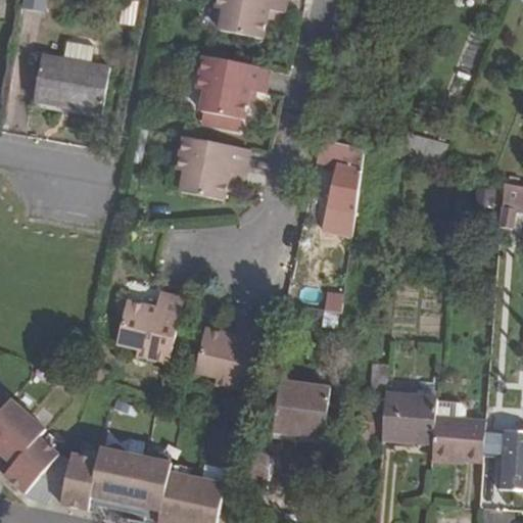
[(29,0),(28,10),(48,12),(49,0),(29,0)]
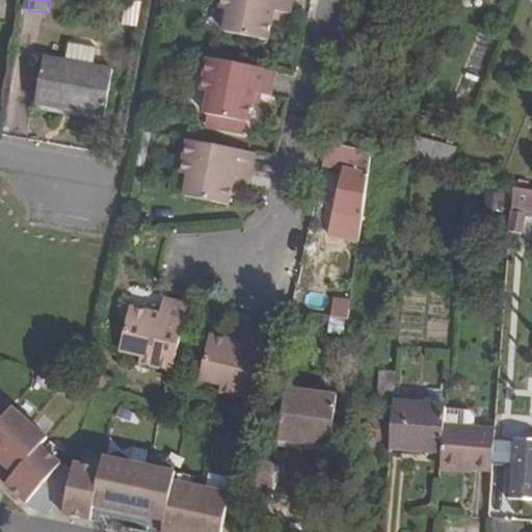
[(274,8),(282,10),(289,11),(291,0),(229,0),(228,7),(223,29),(268,38),(273,18),(274,8)]
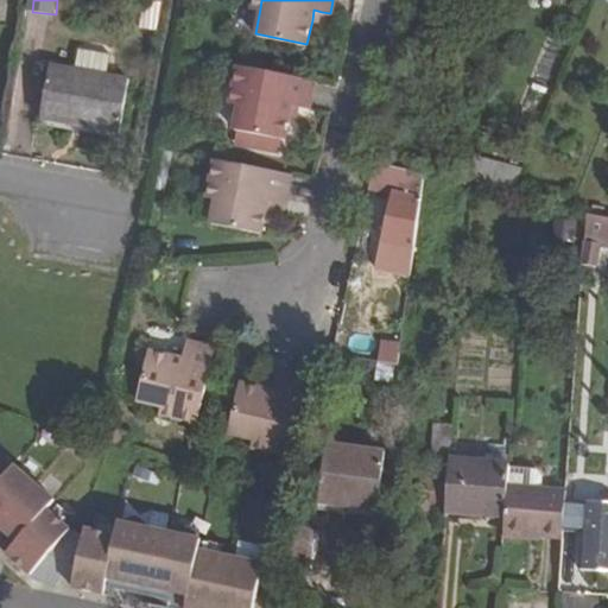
[(320,21),(322,12),(314,10),(312,20),(320,21)]
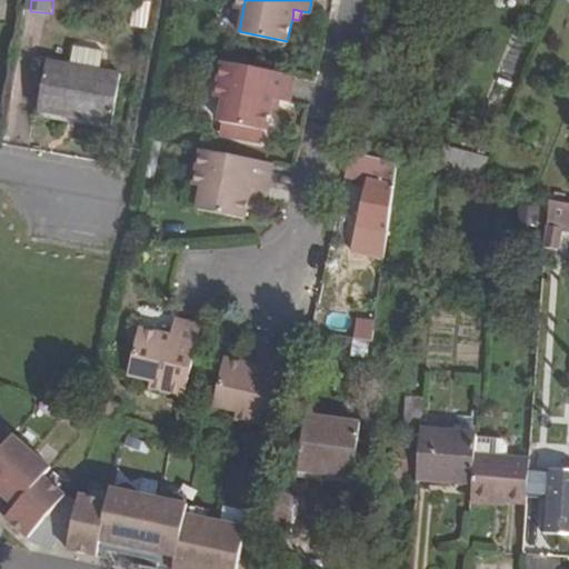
[(67,66),(96,71),(99,52),(70,47),(67,66)]
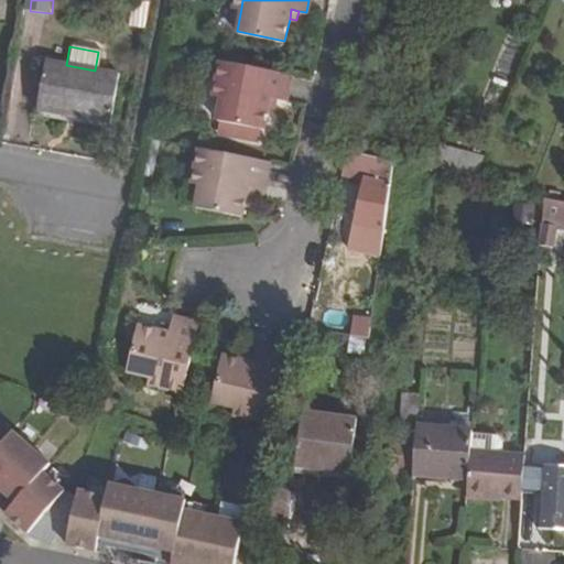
[(272,96),(282,97),(288,98),(293,73),(220,60),(217,78),(228,80),(225,96),(220,119),(223,119),(231,120),(229,133),(257,139),(260,126),(263,127),(267,128),(271,106),(272,96)]
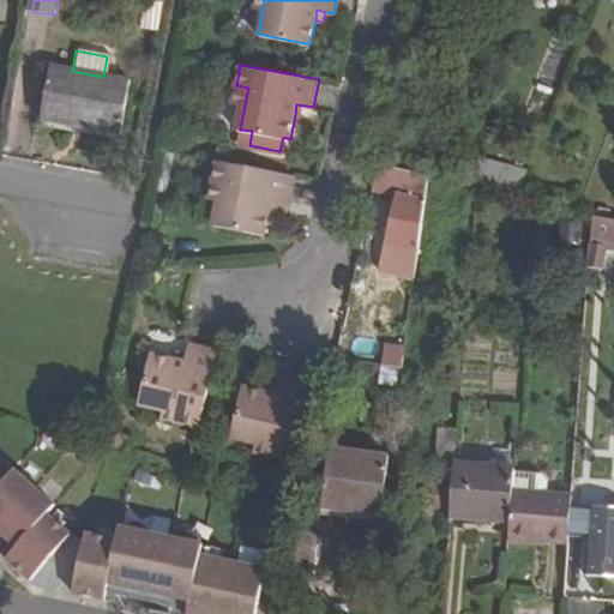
[(83,120),(82,126),(116,132),(126,82),(103,77),(72,71),(49,66),(40,118),(68,124),(70,118),(83,120)]
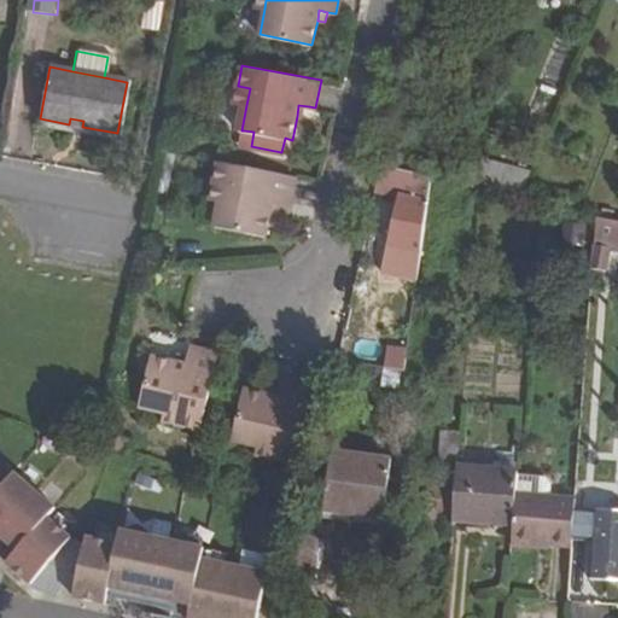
[(234,103),(246,105),(250,88),(238,86),(234,103)]
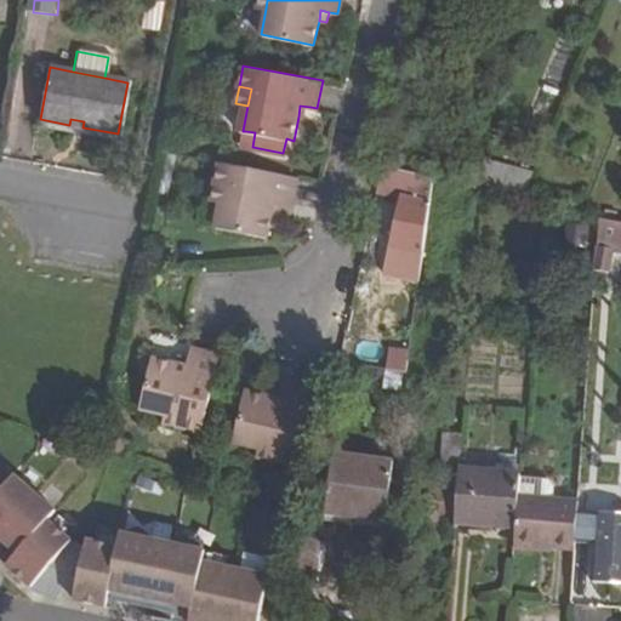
[(308,118),(311,107),(300,106),(298,117),(308,118)]
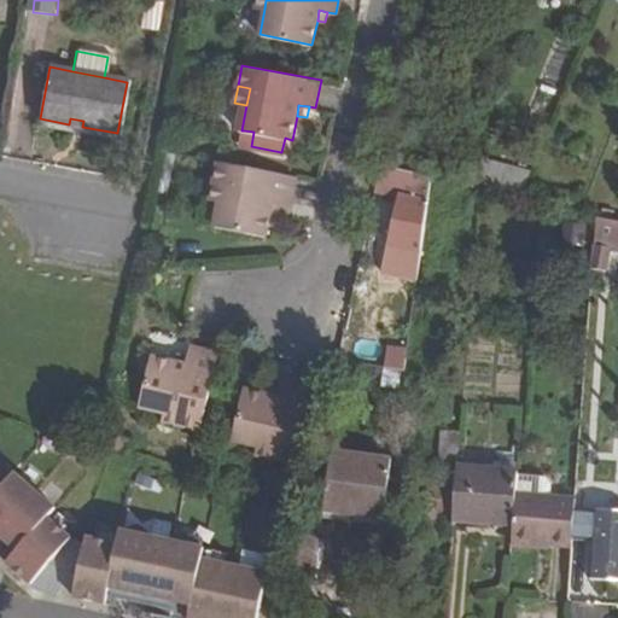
[(242,145),(251,146),(254,132),(244,130),(242,145)]
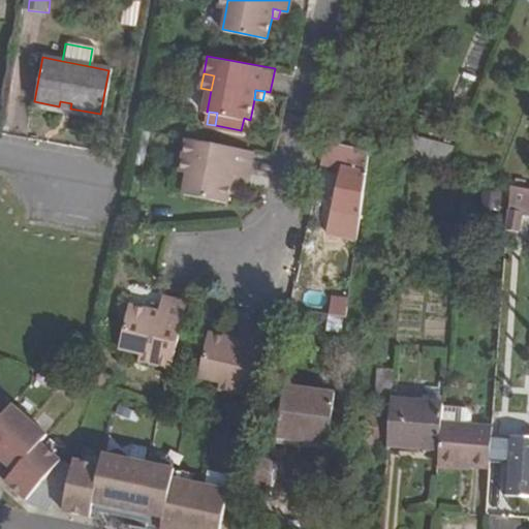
[(445,165),(453,147),(406,135),(399,155),(445,165)]
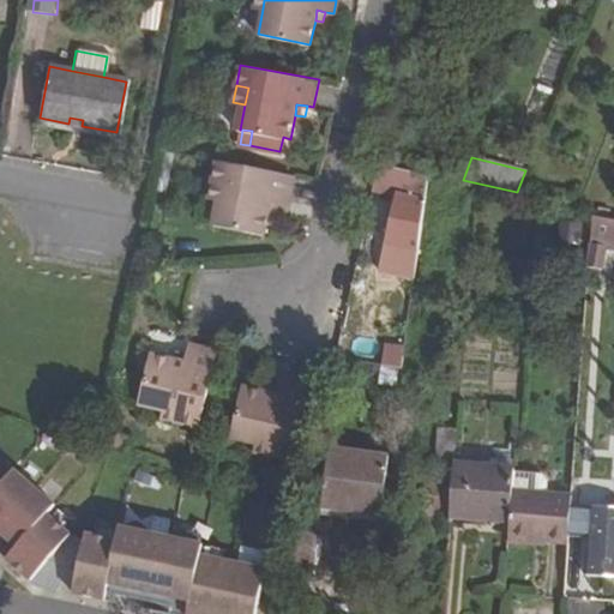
[(271,199),(282,200),(290,203),(295,175),(217,160),(214,181),(222,184),(218,199),(214,226),(265,234),(269,211),(271,199)]
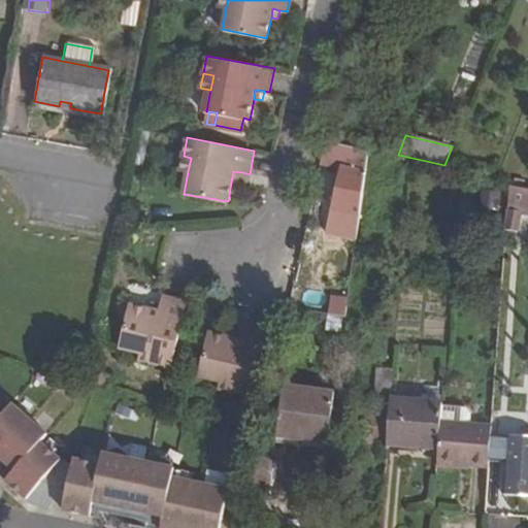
[(318,163),(363,173),(366,150),(324,140),(318,163)]
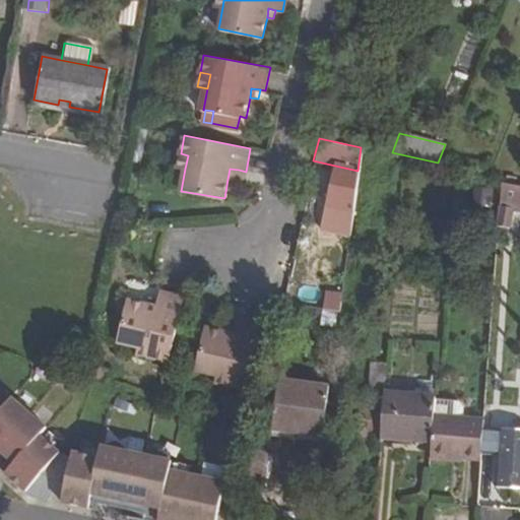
[(178,168),(185,169),(188,155),(181,153),(178,168)]
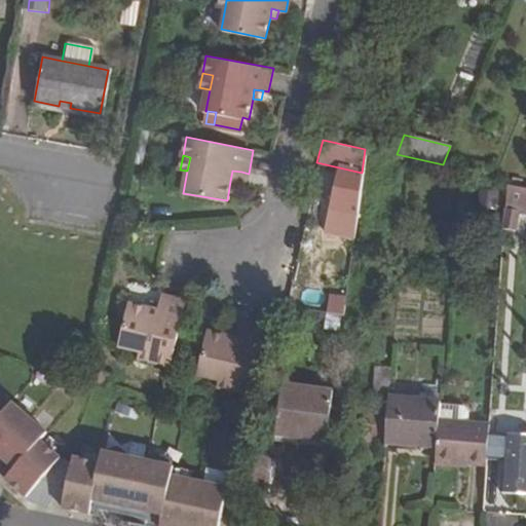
[(238,182),(241,172),(232,171),(230,181),(238,182)]
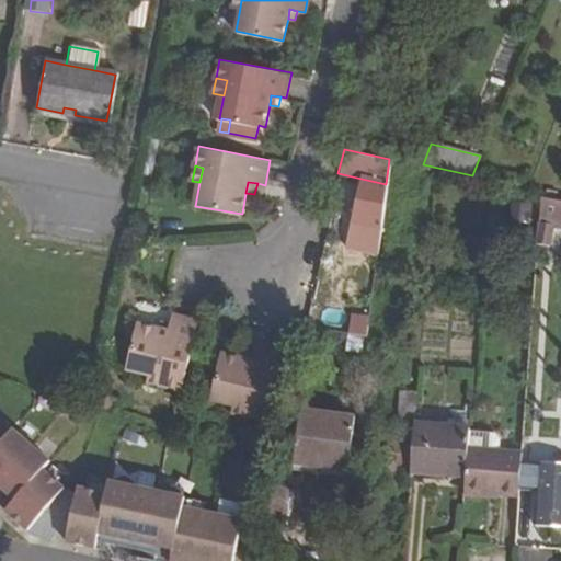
[(560,198),(540,194),(537,243),(548,245),(549,225),(560,227),(560,198)]
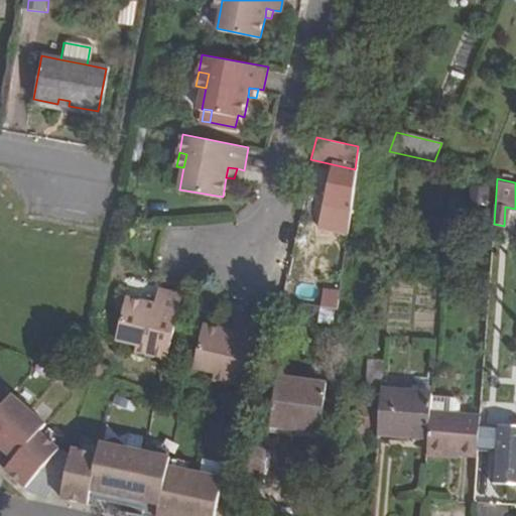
[(504,226),(494,224),(493,235),(503,237),(504,226)]
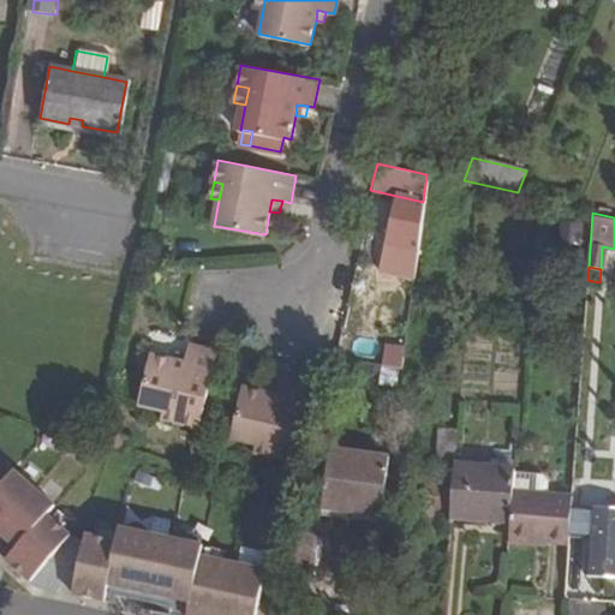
[(178,415),(177,424),(198,429),(218,350),(189,344),(186,354),(185,363),(173,360),(148,354),(137,405),(162,410),(178,415)]
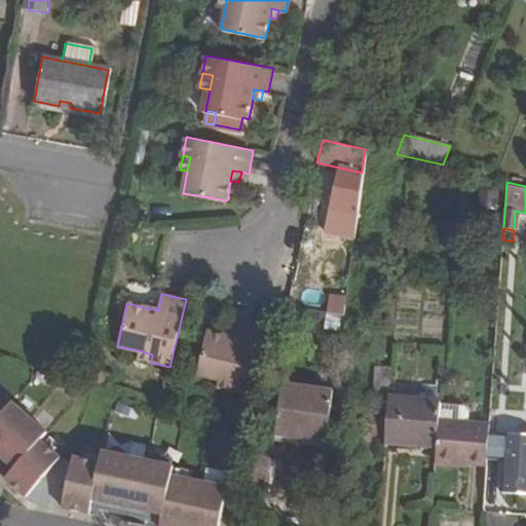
[(332,295),(331,316),(349,316),(350,296),(332,295)]
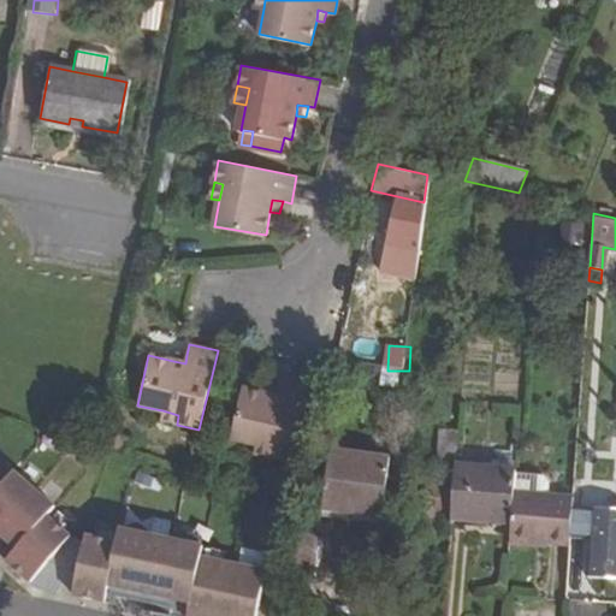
[(185,363),(187,355),(176,351),(173,361),(185,363)]
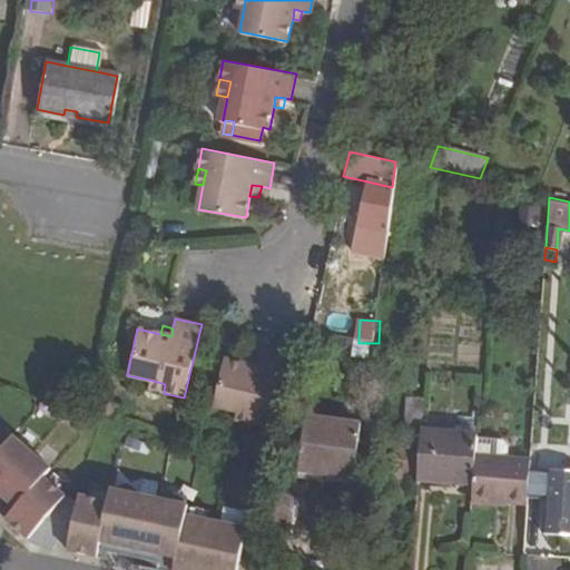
[(252,412),(249,421),(271,426),(286,353),(259,347),(257,355),(256,364),(246,361),(224,356),(214,403),(236,408),(252,412)]
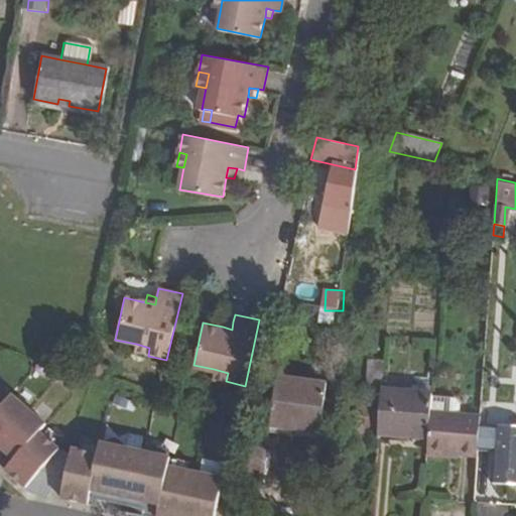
[(232,330),(233,321),(224,319),(223,327),(232,330)]
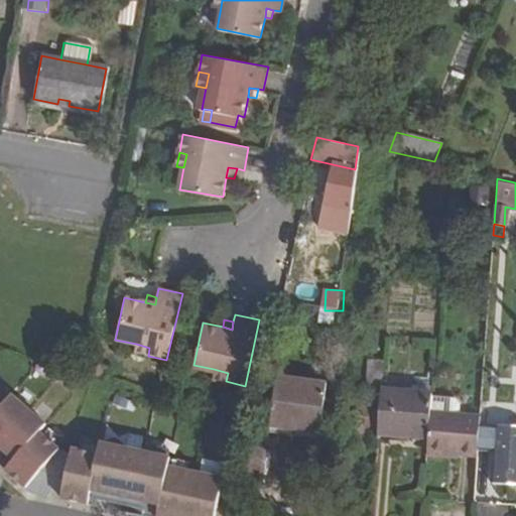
[(149,348),(136,344),(135,353),(148,356),(149,348)]
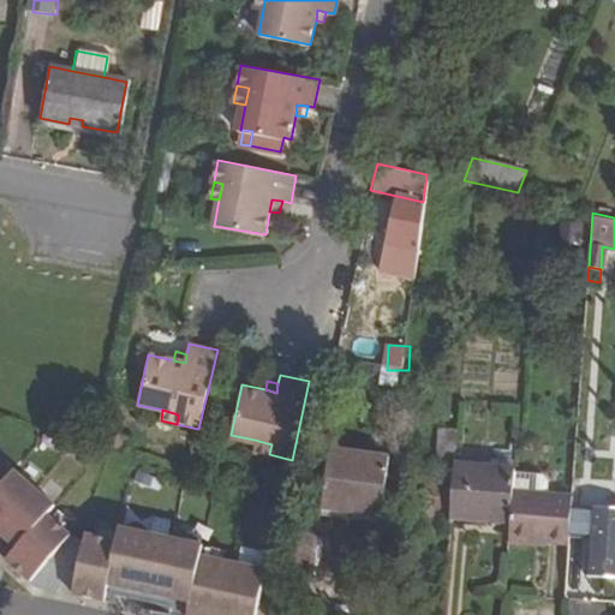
[(272,445),(255,440),(254,451),(269,454),(272,445)]
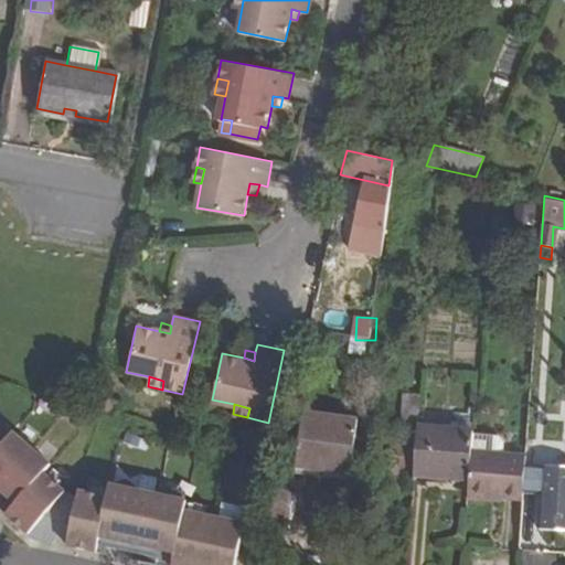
[(292,469),(350,473),(354,416),(297,412),(292,469)]
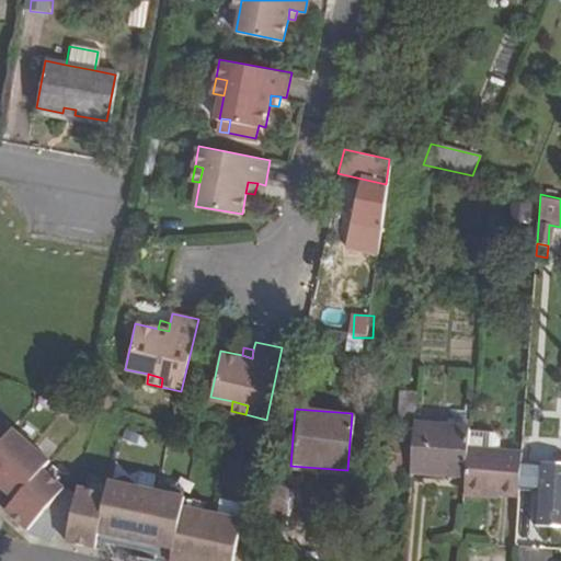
[(467,428),(467,425),(412,421),(409,470),(464,474),(466,446),(467,428)]
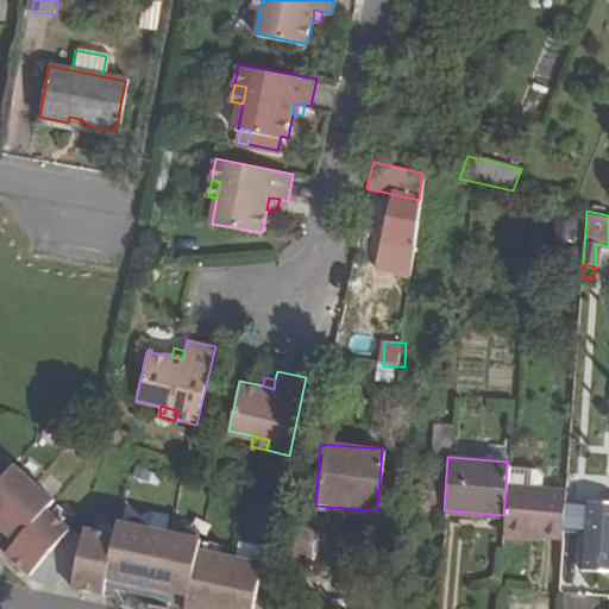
[(535,468),(507,465),(506,484),(541,488),(542,473),(535,468)]
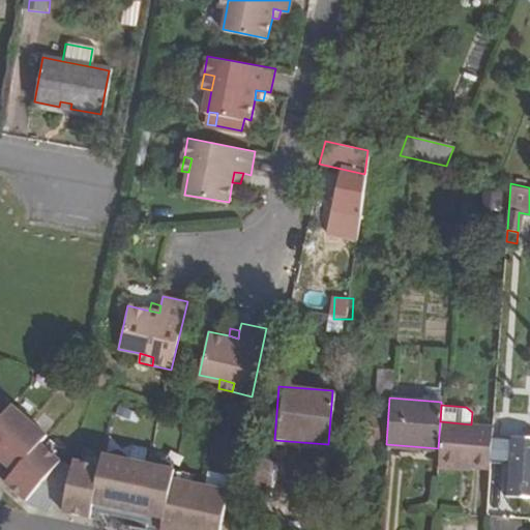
[(75,468),(62,465),(39,446),(47,438),(9,407),(3,415),(0,412),(0,454),(17,469),(8,479),(33,500),(65,508),(75,468)]
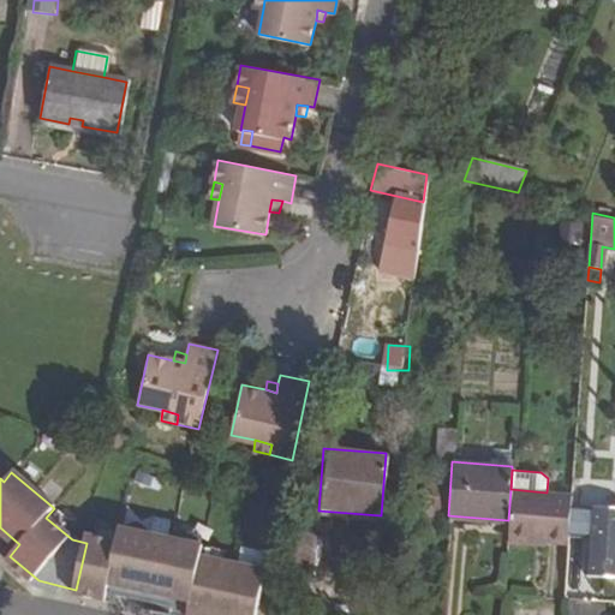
[(296,515),(300,494),(287,489),(282,511),(296,515)]
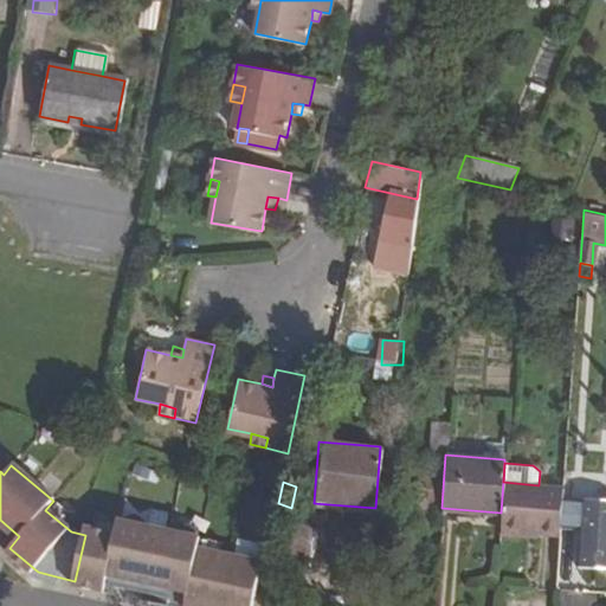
[(561,535),(563,488),(539,485),(503,482),(501,513),(498,534),(527,535),(527,532),(561,535)]
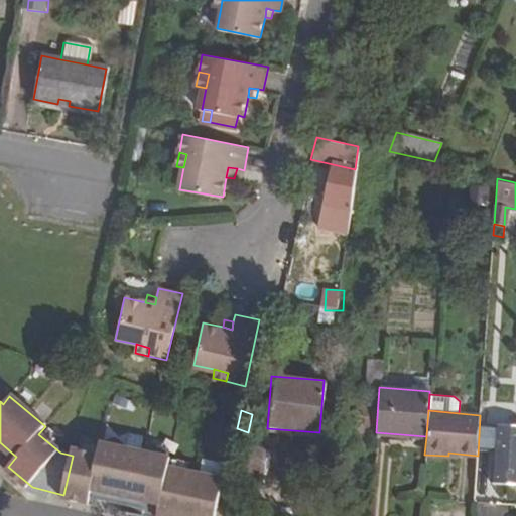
[(515,482),(515,427),(495,426),(492,481),(515,482)]
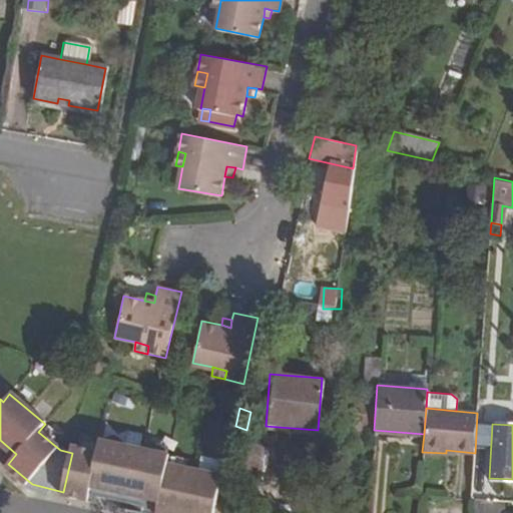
[(210,512),(219,476),(168,464),(171,453),(100,437),(98,447),(74,442),(72,453),(63,492),(88,498),(91,484),(160,500),(156,512),(210,512)]
